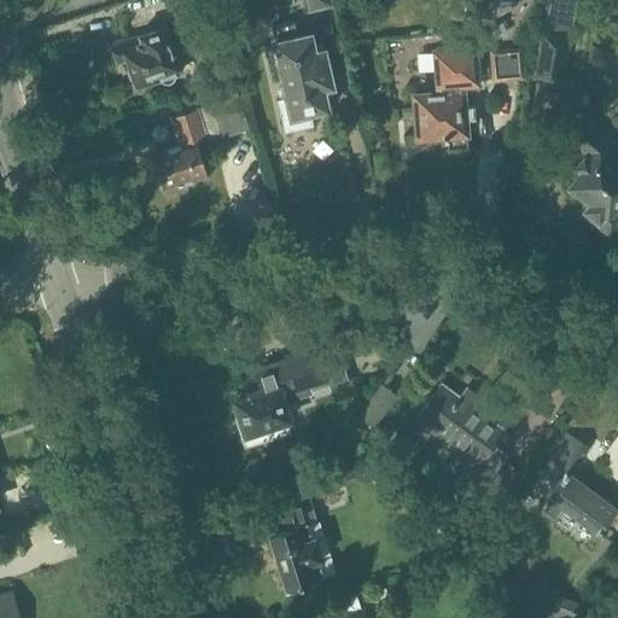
[(333,6),(332,0),(305,0),(309,12),(333,6)]
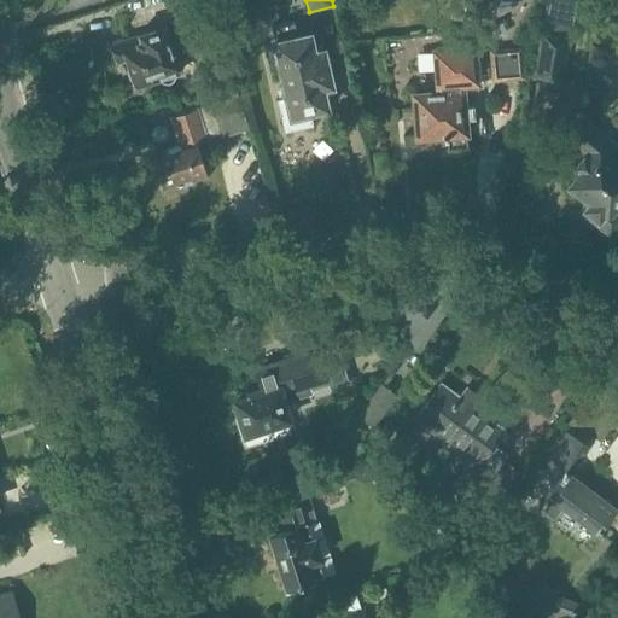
[(576,4),(557,0),(547,0),(531,80),(563,86),(572,39),(570,39),(576,4)]
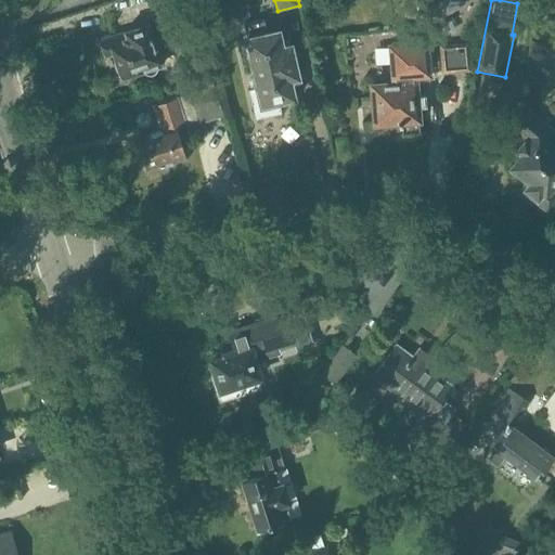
[(244,25),(246,36),(243,37),(255,89),(249,91),(256,120),(282,114),(280,105),(298,101),(295,87),(300,86),(299,81),(302,80),(294,42),(284,44),(281,28),(268,31),(266,20),(244,25)]
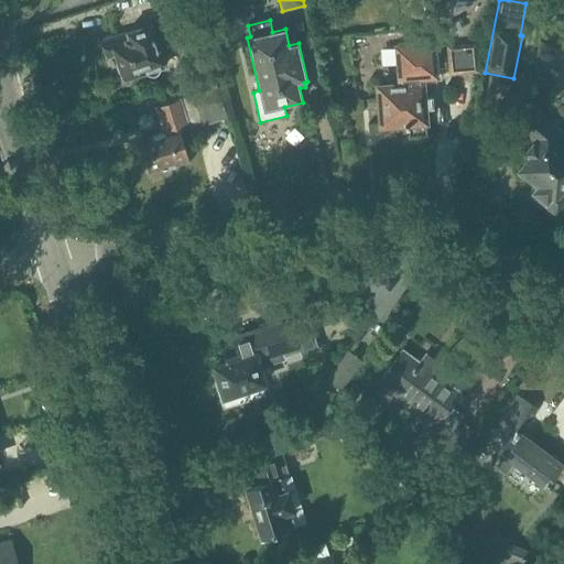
[(101,42),(107,57),(115,54),(123,79),(147,73),(147,74),(148,75),(149,75),(150,76),(152,76),(154,75),(155,75),(158,74),(159,72),(160,69),(166,67),(152,23),(127,32),(127,33),(101,42)]
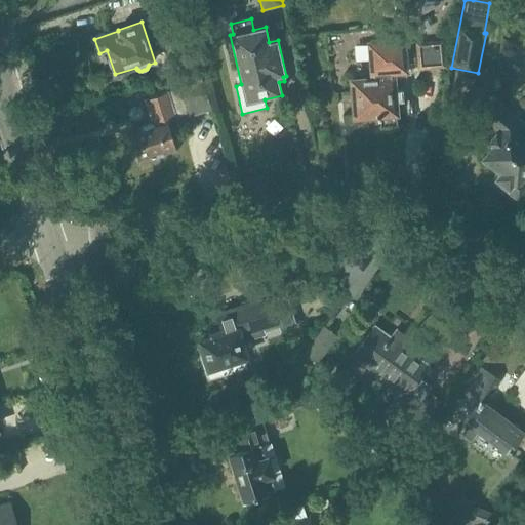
[(351,77),(354,117),(379,115),(379,127),(397,125),(396,114),(397,114),(394,78),(397,78),(397,74),(409,73),(406,38),(366,42),(369,76),(351,77)]
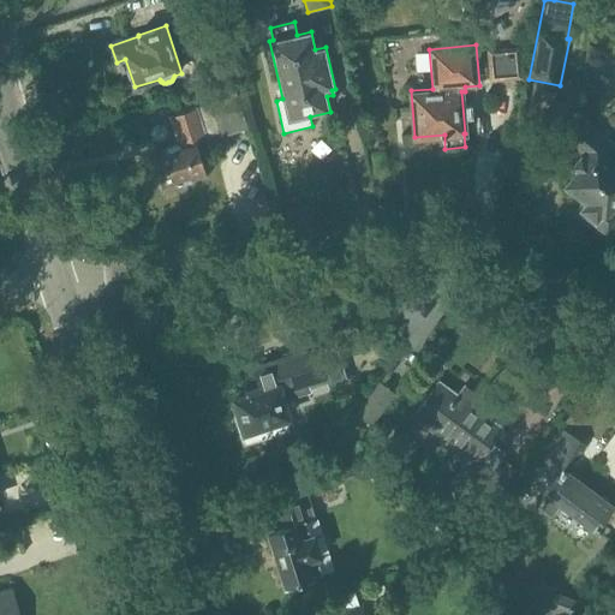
[(490,82),(523,79),(519,47),(488,49),(490,82)]
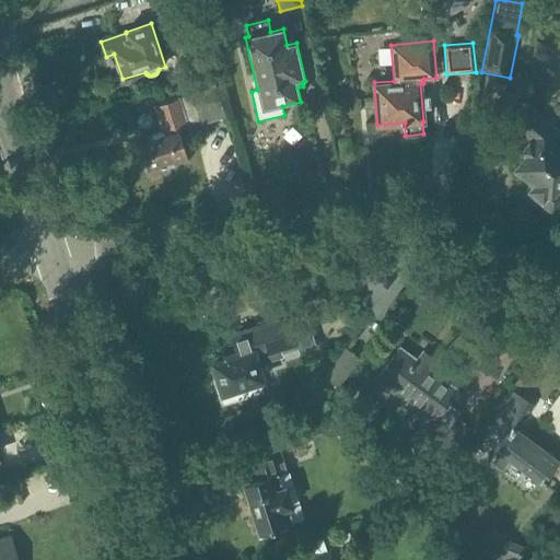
[(164,121),(167,131),(137,140),(147,171),(187,158),(178,129),(206,120),(197,92),(161,104),(165,120),(164,121)]
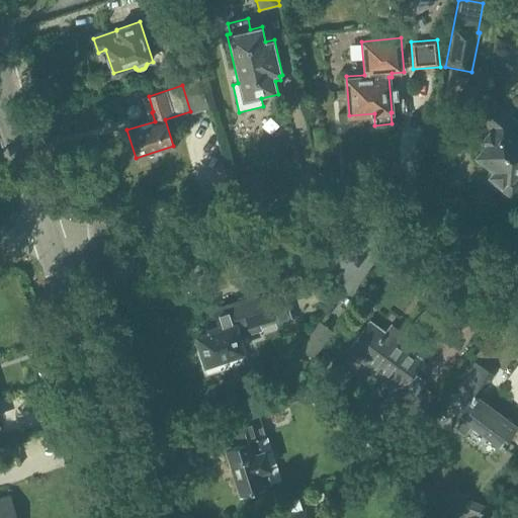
[(477,156),(493,169),(488,176),(511,195),(517,186),(517,135),(512,130),(517,121),(517,120),(487,95),(471,114),(489,128),(479,142),(485,146),(477,156)]
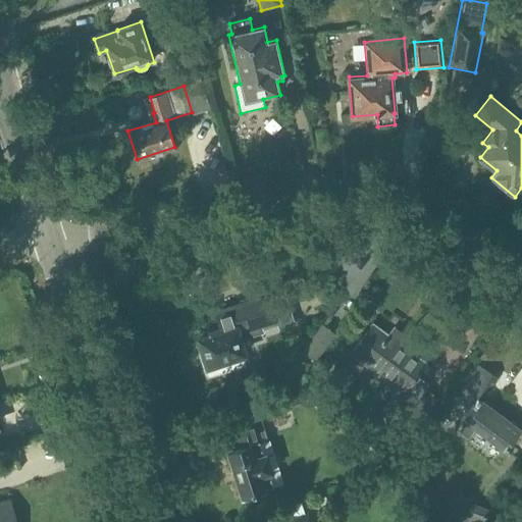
[(199,340),(207,366),(203,368),(206,378),(247,365),(239,341),(264,333),(262,327),(276,322),(269,298),(259,301),(258,299),(215,313),(220,328),(207,332),(208,336),(199,340)]
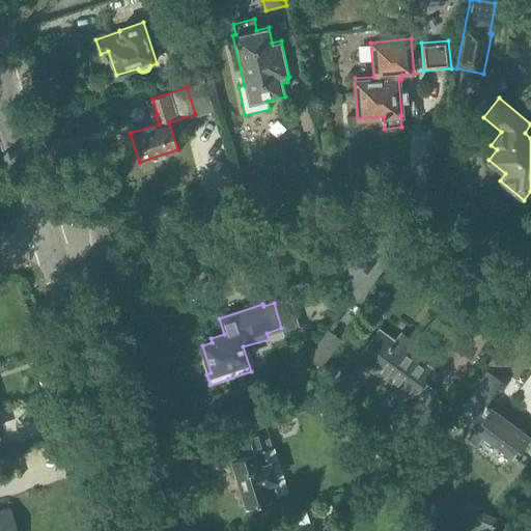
[(324,368),(343,339),(327,329),(308,358),(324,368)]
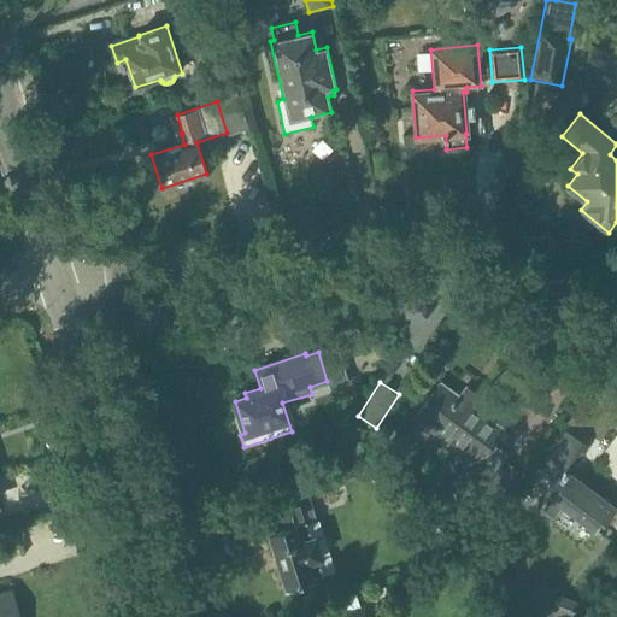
[(453,482),(466,492),(447,518),(470,535),(497,499),(481,487),(503,458),(489,448),(503,429),(470,405),(476,398),(465,389),(459,397),(440,383),(413,419),(446,444),(441,450),(456,459),(460,453),(470,460),(453,482)]
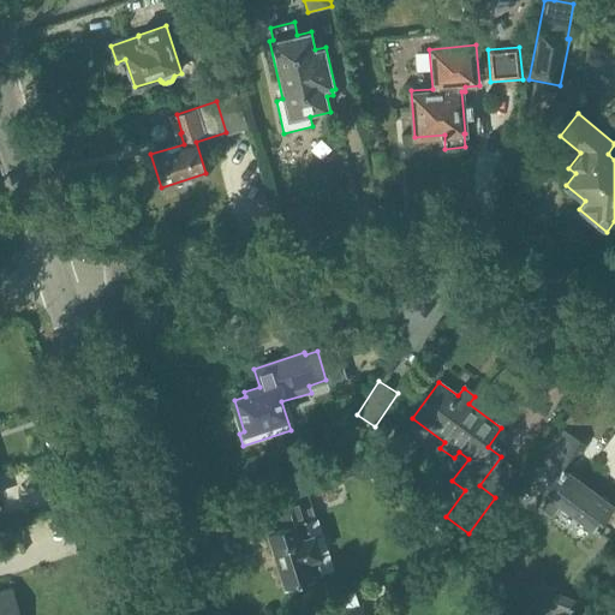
[(560,507),(591,530),(592,529),(595,531),(613,506),(568,473),(585,445),(563,431),(542,467),(556,477),(543,494),(545,495),(541,503),(554,513),(560,507)]
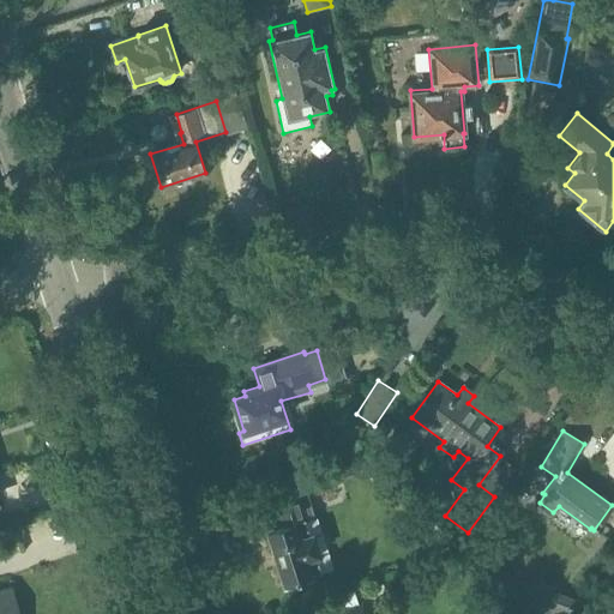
[(321,573),(305,518),(314,516),(307,491),(298,494),(299,495),(271,504),(278,528),(268,531),(284,585),(321,573)]
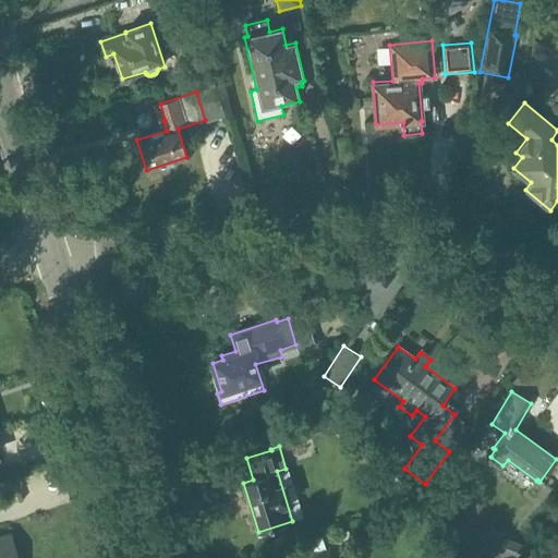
[(468,553),(484,557),(520,557),(525,545),(476,528),(468,553)]
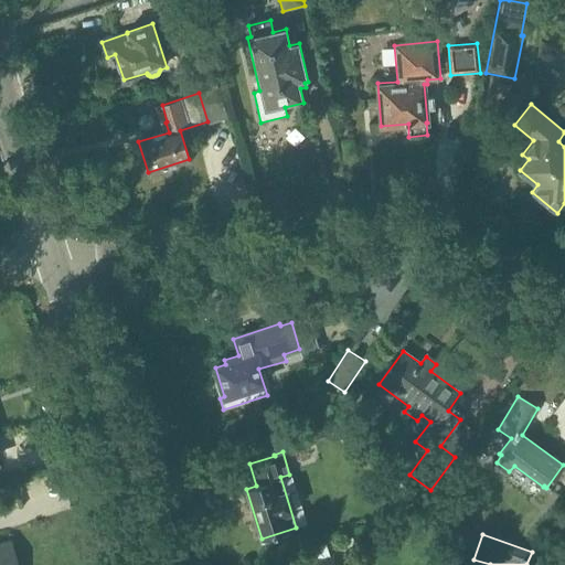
[(0,564),(17,564),(10,541),(0,543),(0,564)]
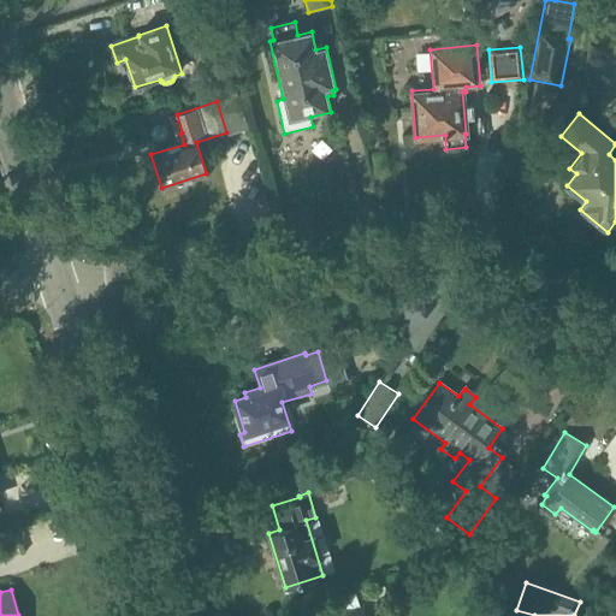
[(366,615),(363,605),(359,606),(355,596),(330,604),(332,615),(366,615)]
